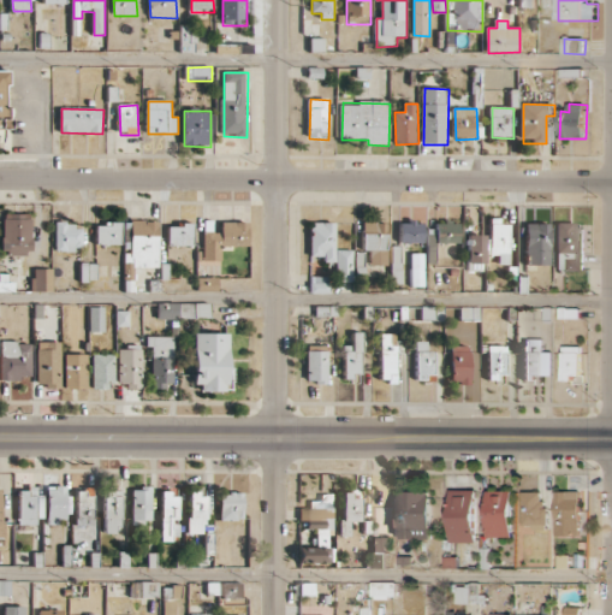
[(4,254),(33,255),(33,214),(5,214),(4,254)]
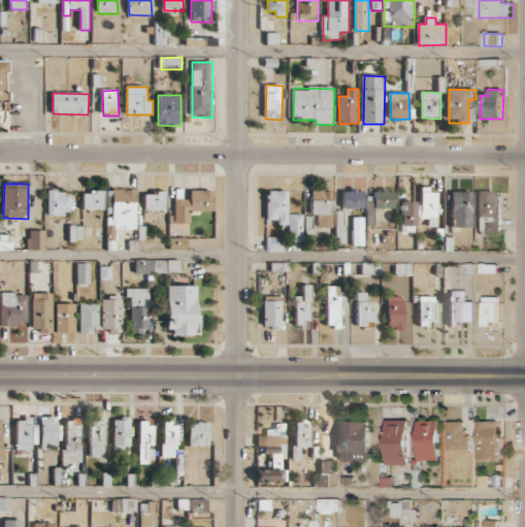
[(438,228),(439,193),(431,193),(431,189),(423,188),(422,220),(429,220),(429,227),(438,228)]
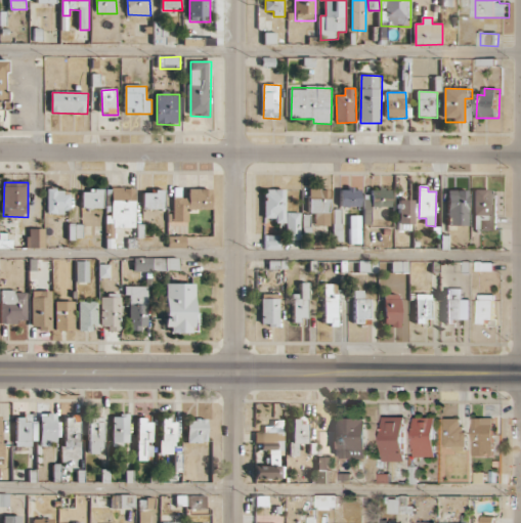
[(287,189),(266,189),(266,219),(277,219),(277,223),(287,223),(287,189)]
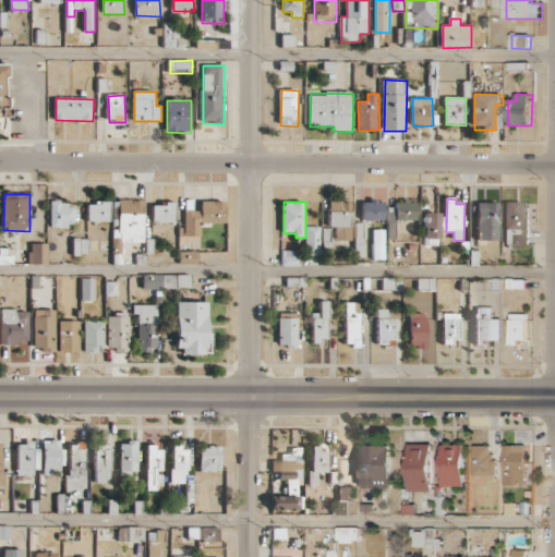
[(332,228),(338,228),(337,241),(352,241),(353,203),(332,202),(332,228)]
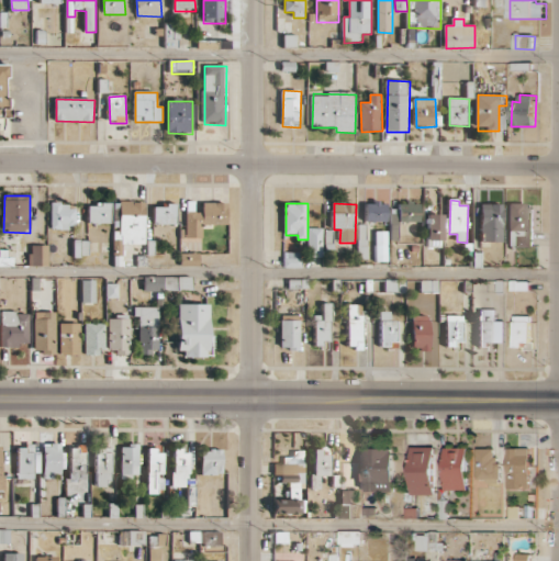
[(367,223),(388,223),(389,203),(368,203),(367,223)]
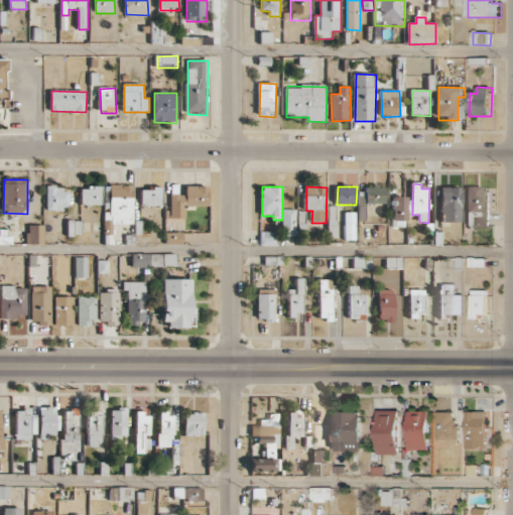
[(83,206),(102,206),(102,187),(83,187),(83,206)]
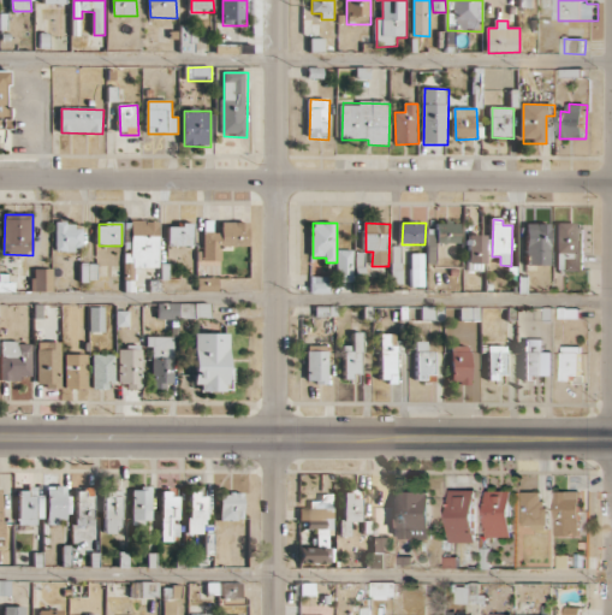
[(461,243),(462,224),(438,224),(438,243),(461,243)]
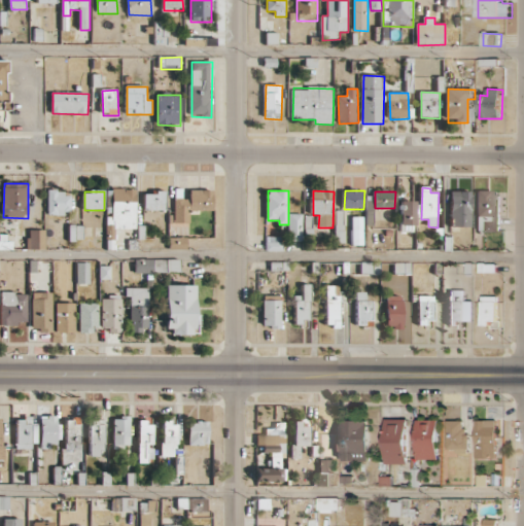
[(473,193),(453,191),(452,228),(473,228),(473,193)]
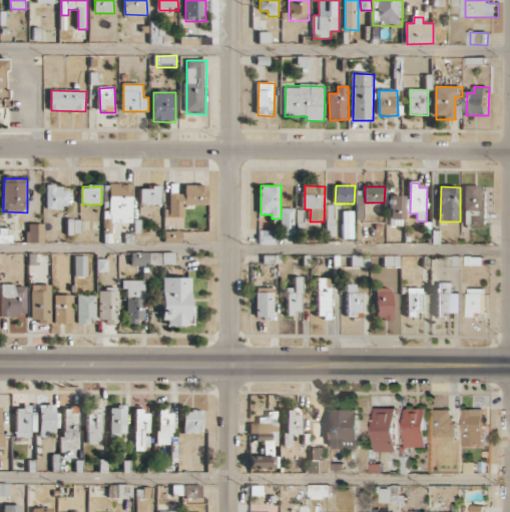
[(70,209),(70,187),(48,187),(48,208),(70,209)]
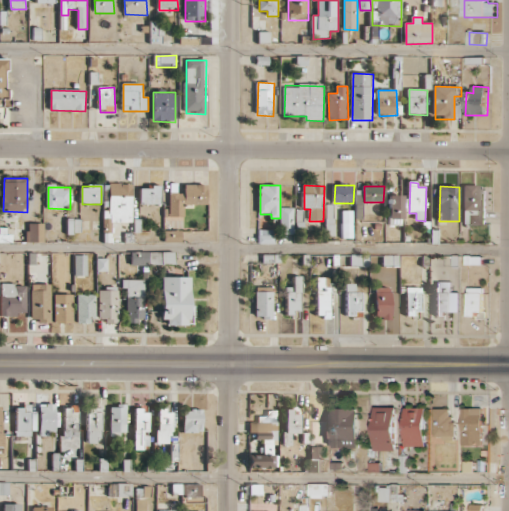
[(465,226),(488,226),(488,187),(465,187),(465,226)]
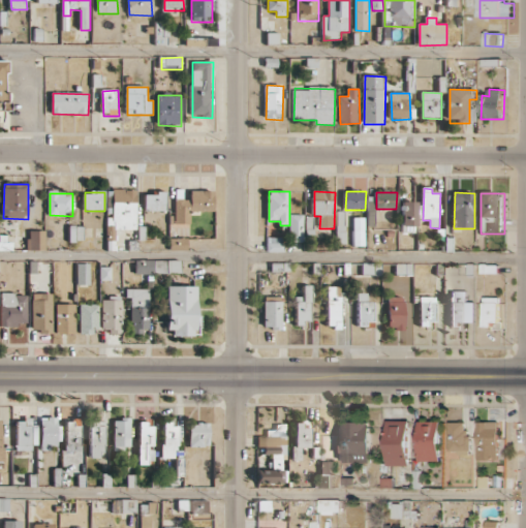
[(146,212),(167,212),(167,194),(147,194),(146,212)]
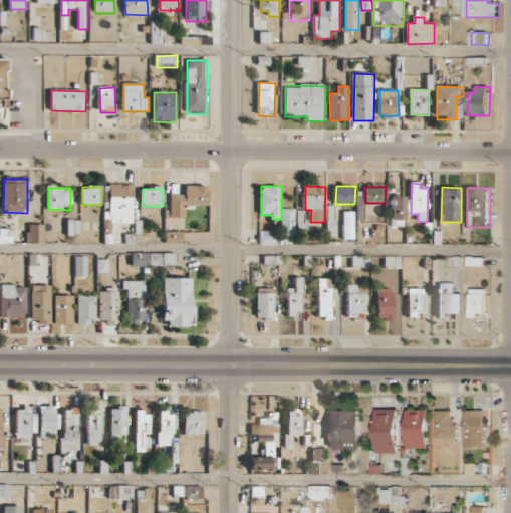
[(336,237),(337,207),(329,207),(328,237),(336,237)]
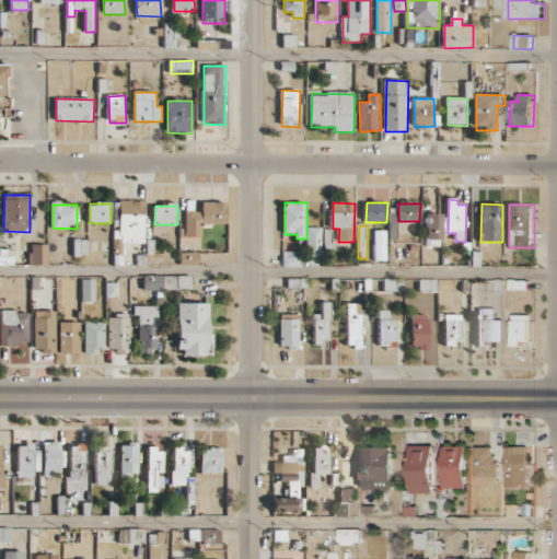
[(308,256),(323,257),(323,228),(309,228),(308,256)]
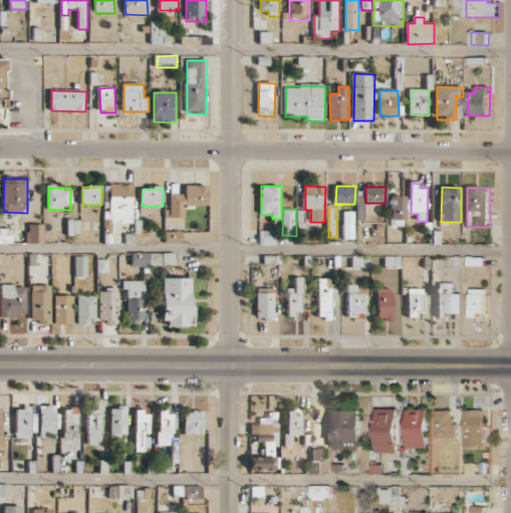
[(344,239),(355,239),(355,212),(344,212),(344,239)]
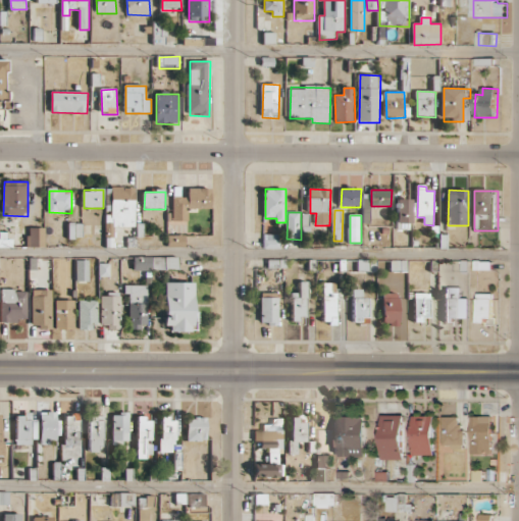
[(85,223),(70,223),(69,239),(84,239),(85,223)]
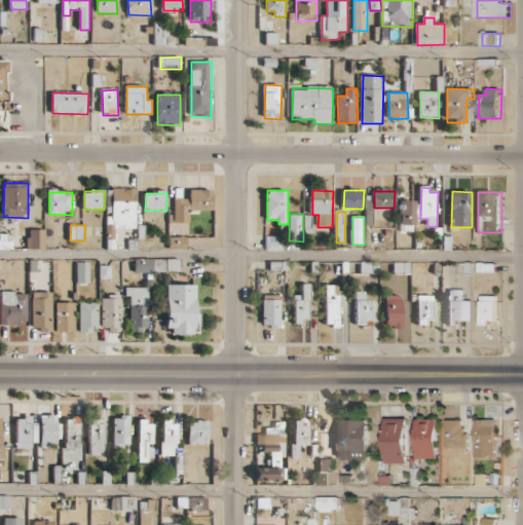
[(47,250),(47,230),(30,230),(29,249),(47,250)]
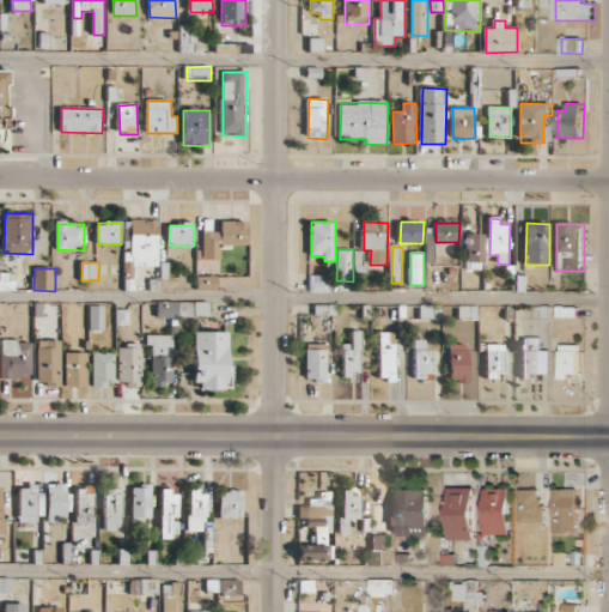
[(219,277),(199,277),(199,291),(219,291),(219,277)]
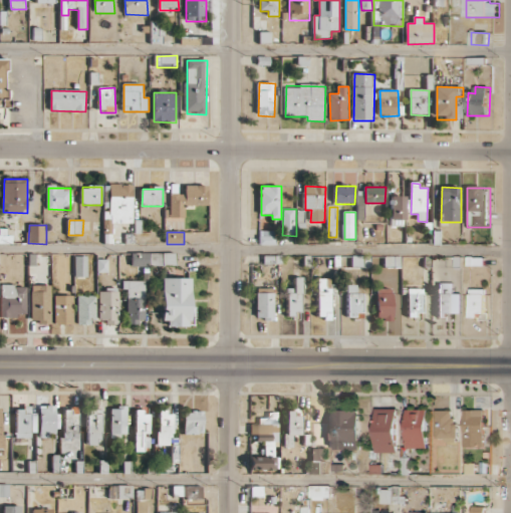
[(177,253),(133,254),(134,266),(177,266),(177,253)]
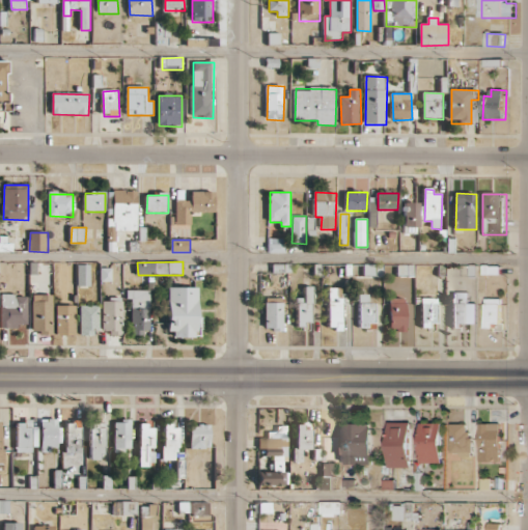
[(91,286),(92,266),(79,266),(79,286),(91,286)]
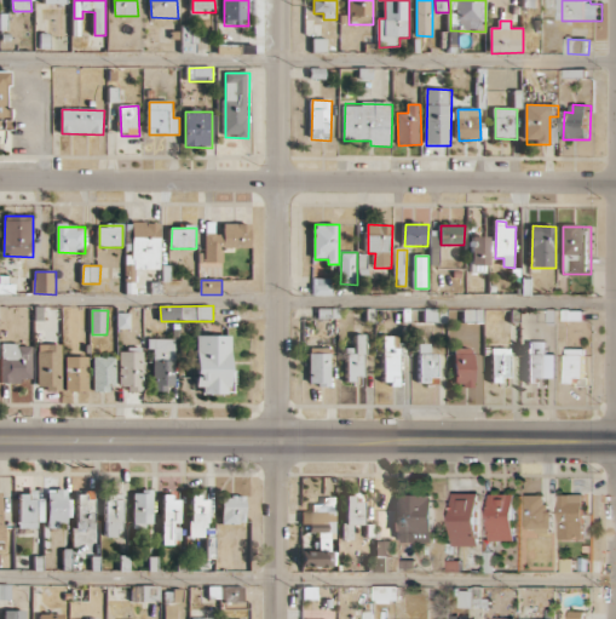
[(119,330),(132,330),(132,314),(119,314),(119,330)]
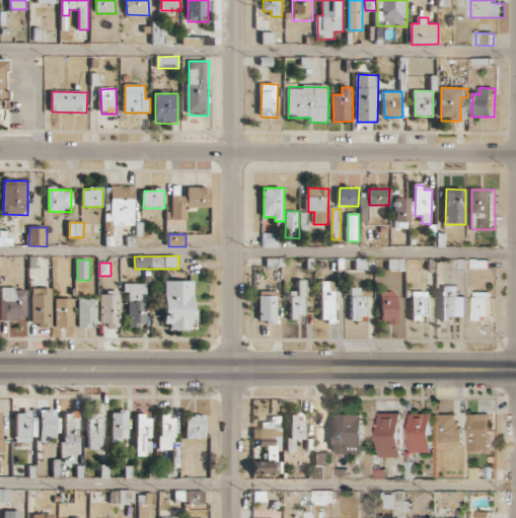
[(195,281),(166,281),(166,330),(196,330),(195,281)]
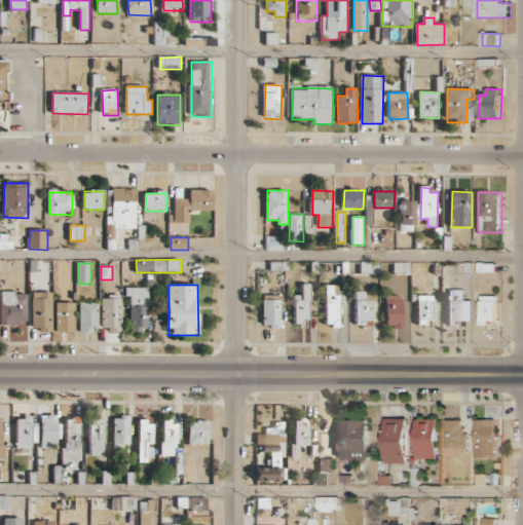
[(303,296),(296,296),(296,325),(309,325),(310,285),(304,285),(303,296)]
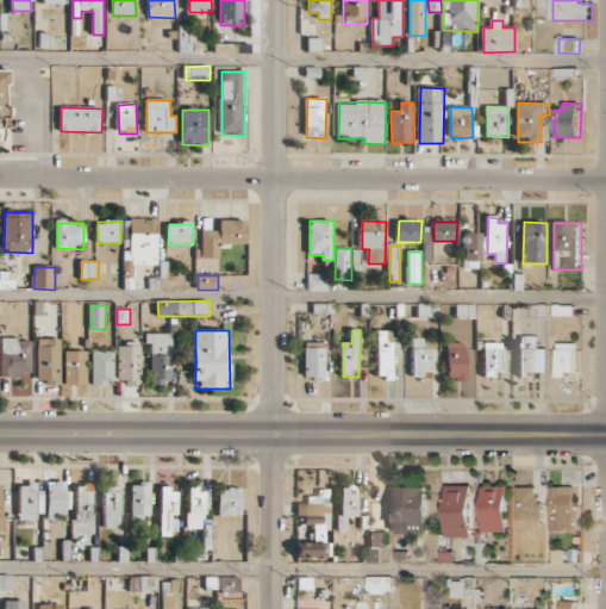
[(379,379),(395,378),(395,331),(379,331),(379,379)]
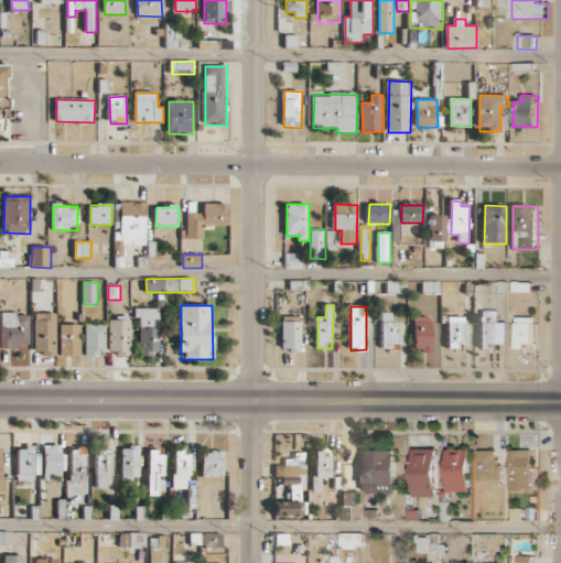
[(161,309),(137,309),(136,317),(141,317),(140,357),(152,357),(152,352),(160,352),(161,309)]
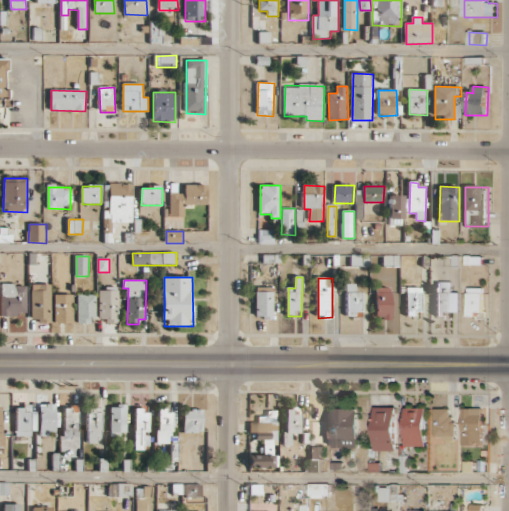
[(453,283),(438,283),(439,317),(446,317),(446,313),(462,313),(462,293),(453,293),(453,283)]
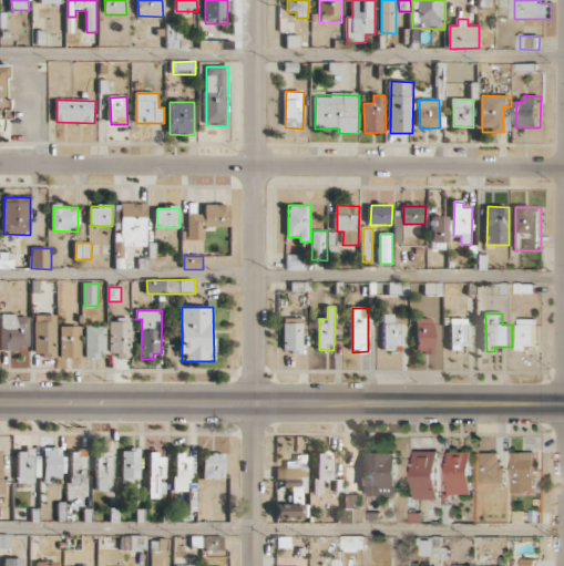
[(58,316),(37,315),(36,353),(44,353),(44,358),(58,358),(58,316)]
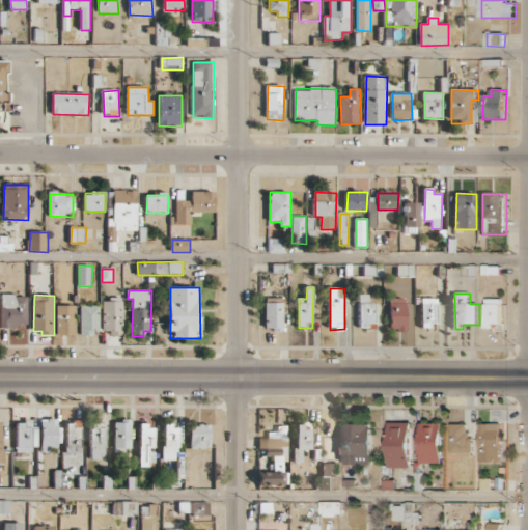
[(28,326),(29,296),(3,296),(2,329),(20,329),(20,325),(28,326)]
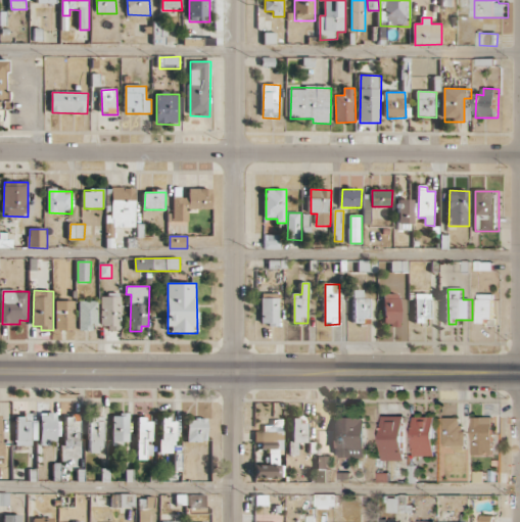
[(102,294),(102,327),(109,327),(108,331),(122,331),(122,295),(102,294)]
